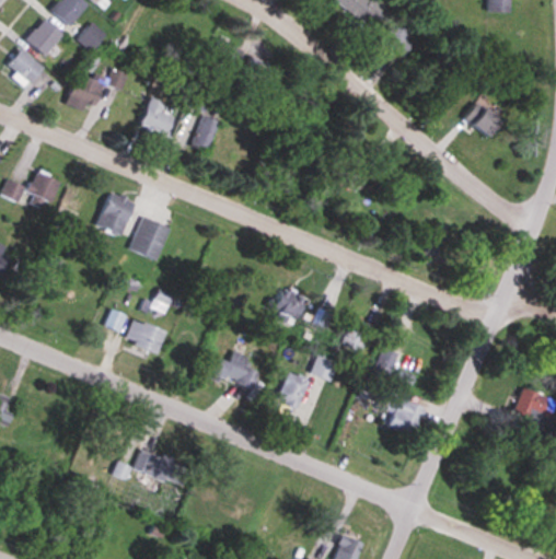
[(68,25),(85,4),(80,0),(58,0),(50,10),(68,25)]
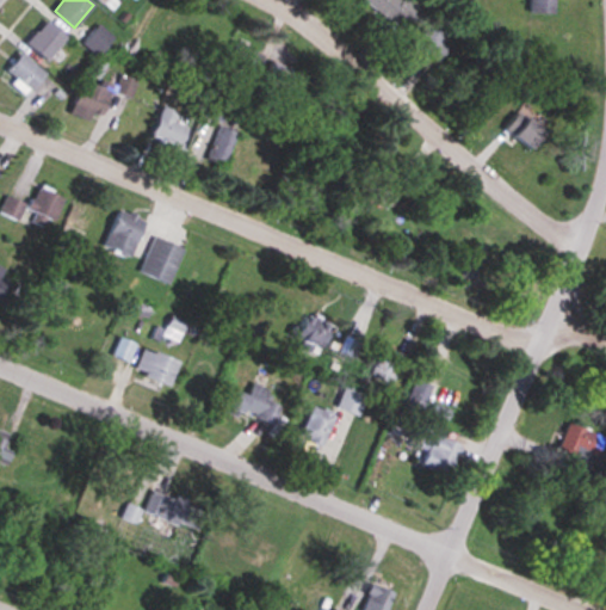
[(421,13),(413,0),(406,0),(399,5),(396,0),(370,0),(382,22),(400,12),(406,22),(421,13)]
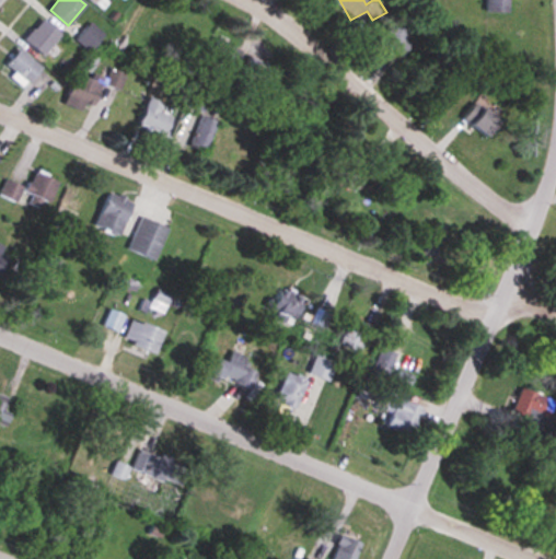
[(487,0),(487,12),(510,12),(509,0),(487,0)]
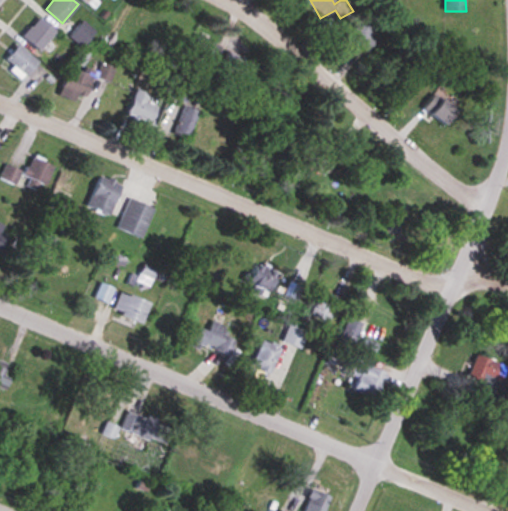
[(23,36),(39,51),(56,31),(40,17),(23,36)]
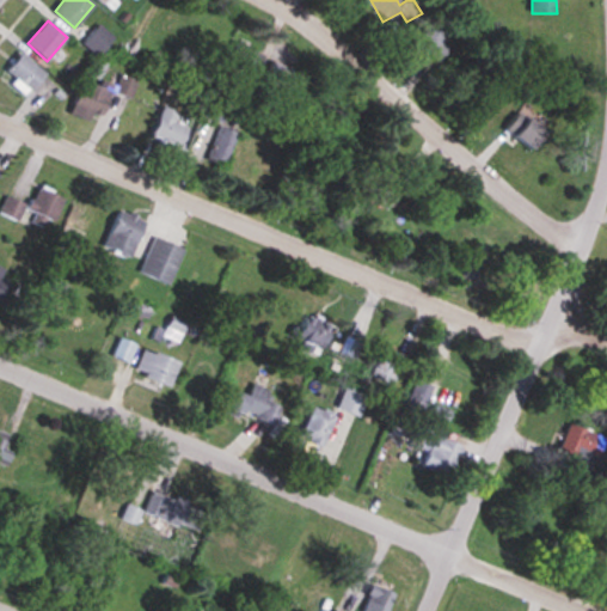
[(448,48),(443,47),(449,29),(427,22),(417,49),(445,59),(448,48)]
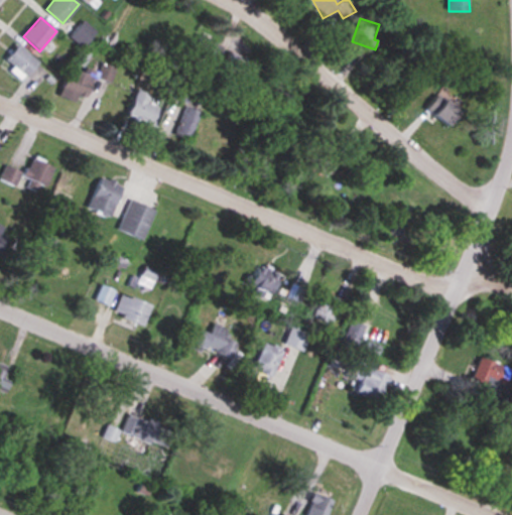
[(97,29),(84,20),(72,37),(84,46),(97,29)]
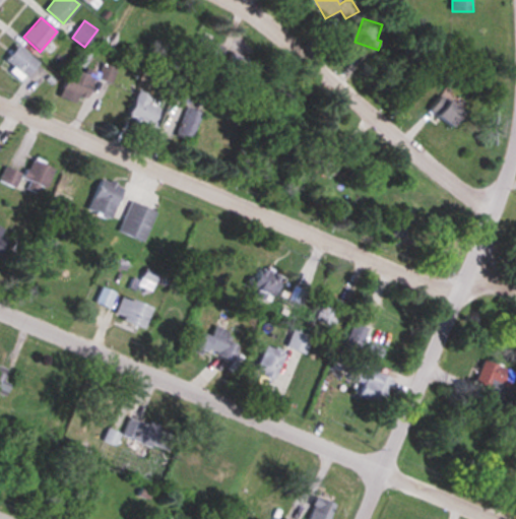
[(227,46),(202,35),(194,52),(218,63),(227,46)]
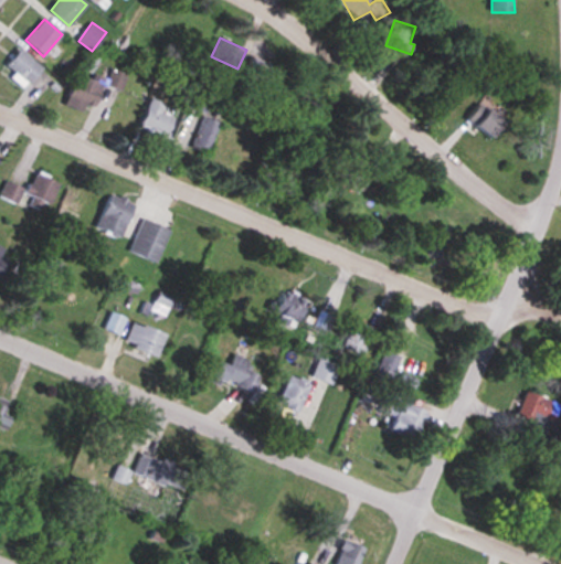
[(108,51),(102,45),(95,54),(101,60),(108,51)]
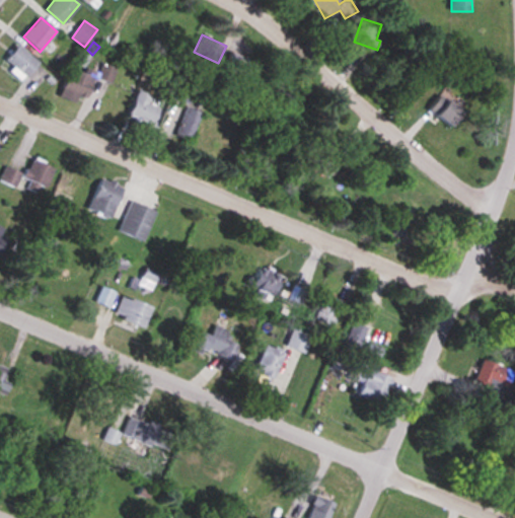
[(39,63),(21,46),(5,62),(22,80),(39,63)]
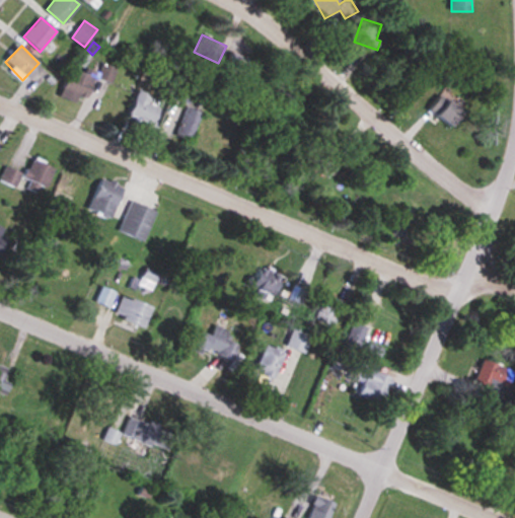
[(226,67),(244,74),(250,58),(232,51),(226,67)]
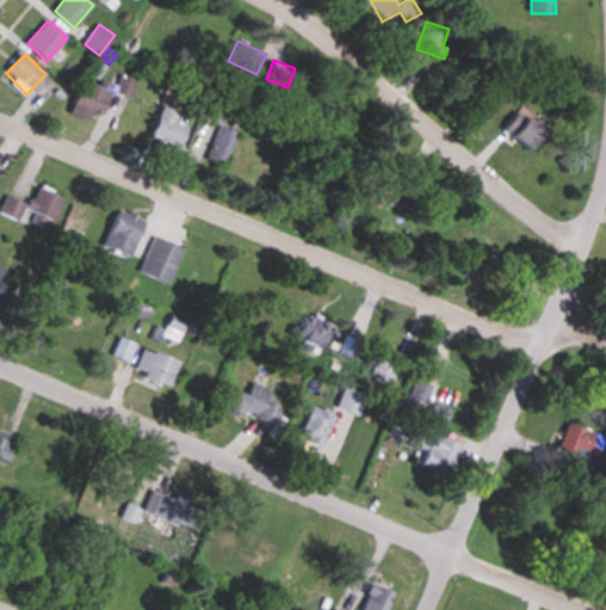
[(84,79),(70,112),(99,123),(112,90),(131,97),(138,80),(123,74),(118,86),(105,81),(103,86),(84,79)]
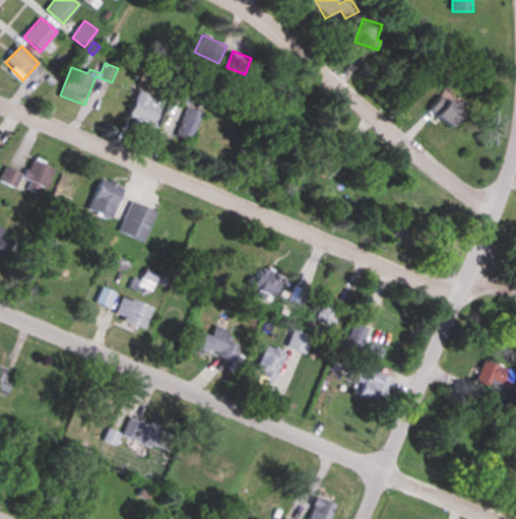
[(153,94),(139,88),(129,114),(154,124),(162,108),(149,103),(153,94)]
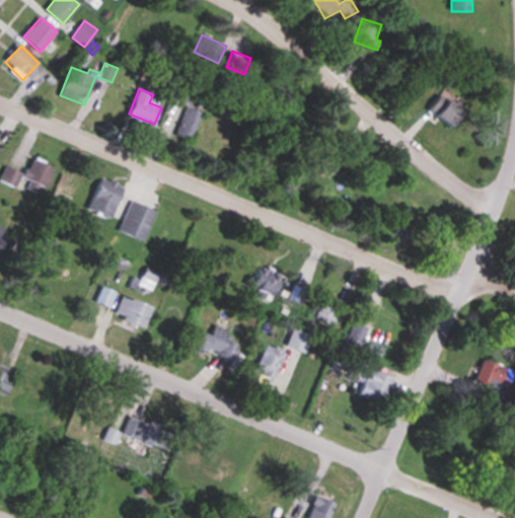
[(451,126),(460,109),(442,98),(432,115),(451,126)]
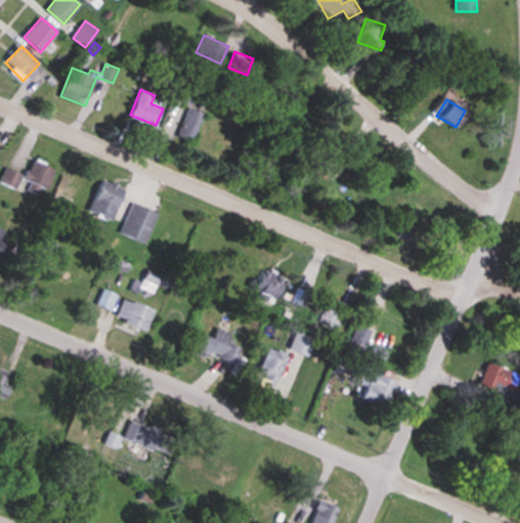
[(193,140),(205,113),(190,106),(179,134),(193,140)]
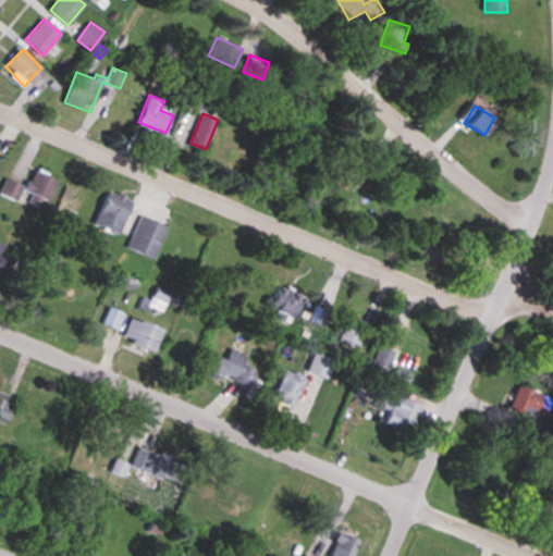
[(1,193),(21,202),(23,199),(45,210),(60,178),(38,168),(28,187),(9,176),(1,193)]
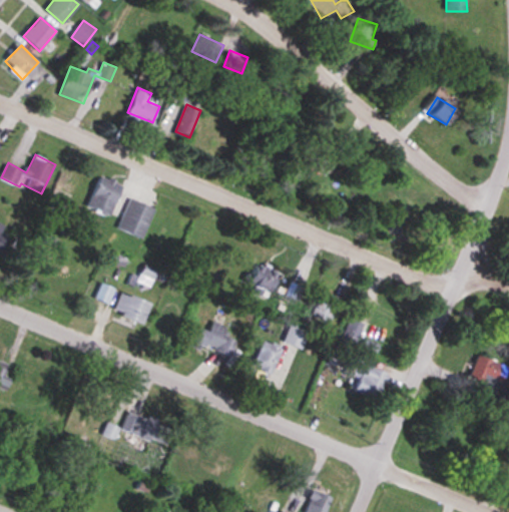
[(109,215),(122,184),(101,174),(87,206),(109,215)]
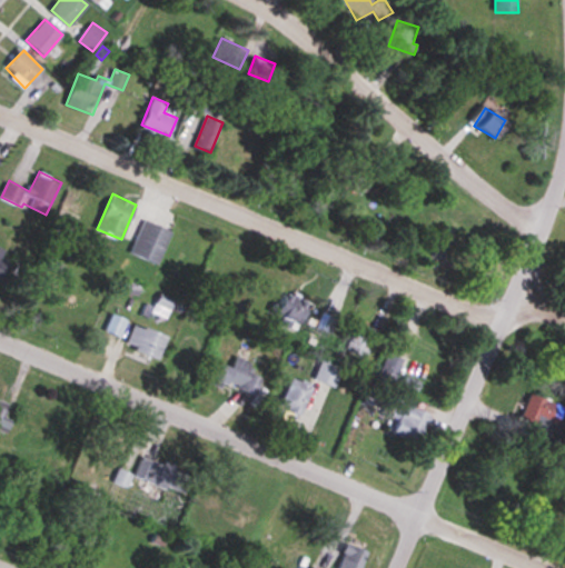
[(174,231),(146,219),(131,252),(159,265),(174,231)]
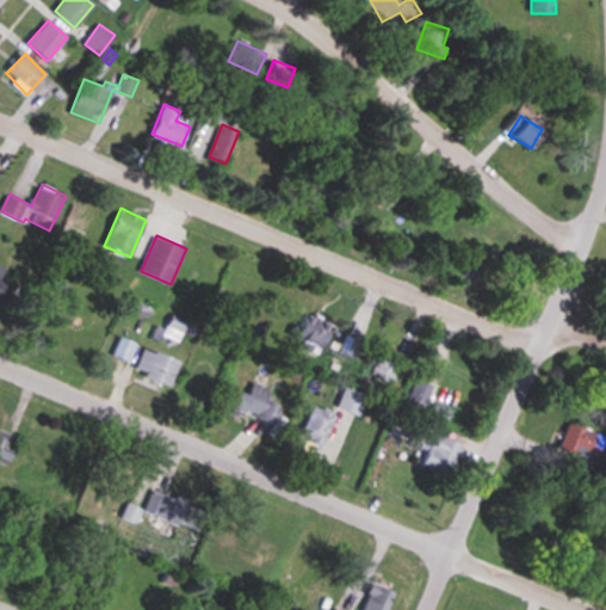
[(55,259),(68,263),(74,246),(61,241),(55,259)]
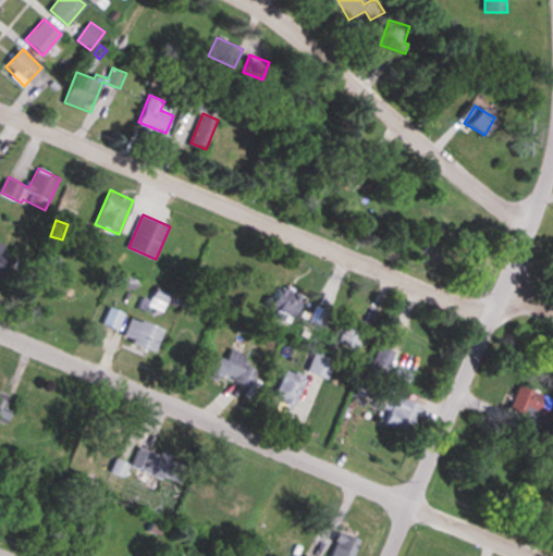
[(0,267),(9,248),(0,244),(0,267)]
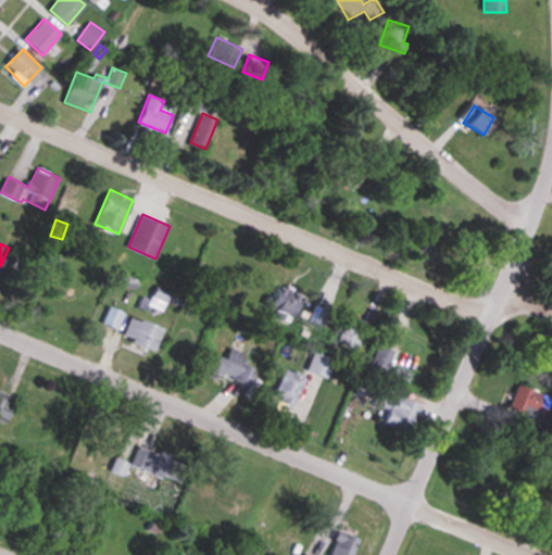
[(265,301),(281,320),(302,303),(286,284),(265,301)]
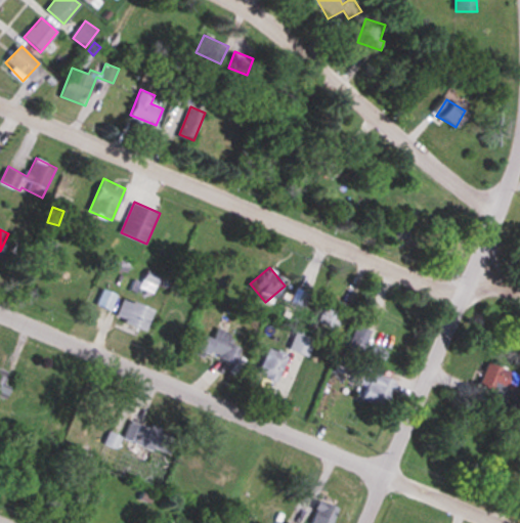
[(112,310),(120,296),(106,289),(98,303),(112,310)]
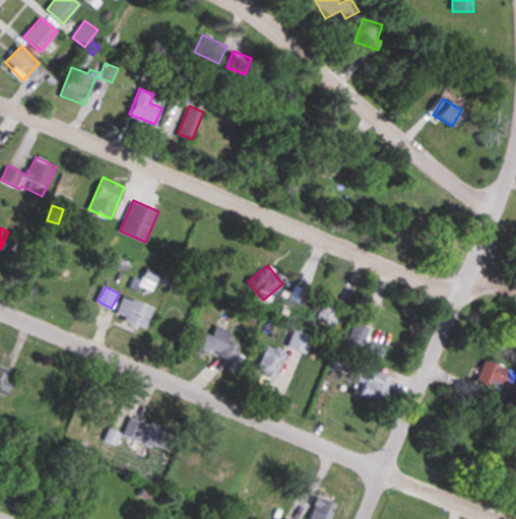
[(154,308),(125,295),(116,316),(145,329),(154,308)]
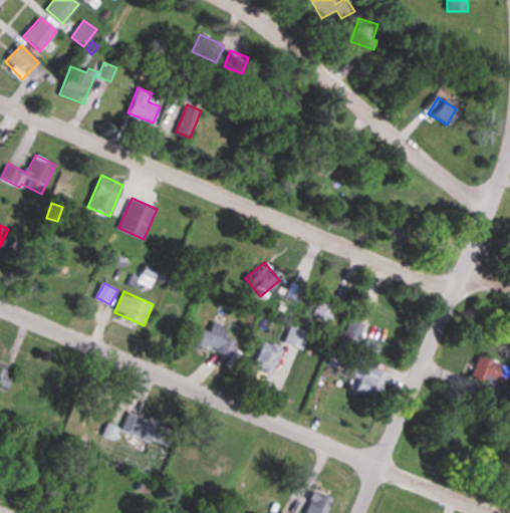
[(341,298),(322,291),(312,315),(330,323),(341,298)]
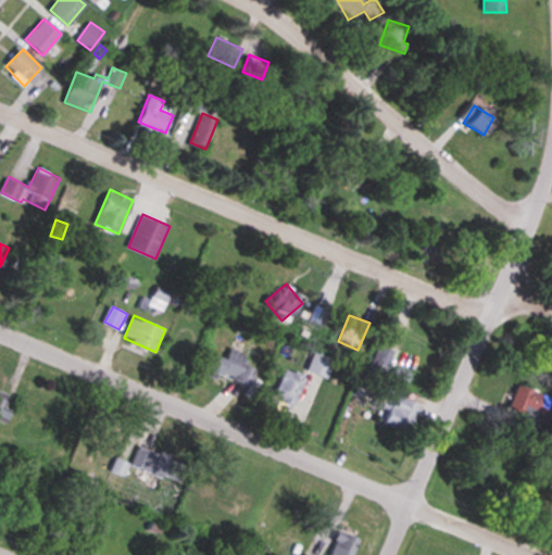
[(396,352),(381,344),(369,368),(385,376),(396,352)]
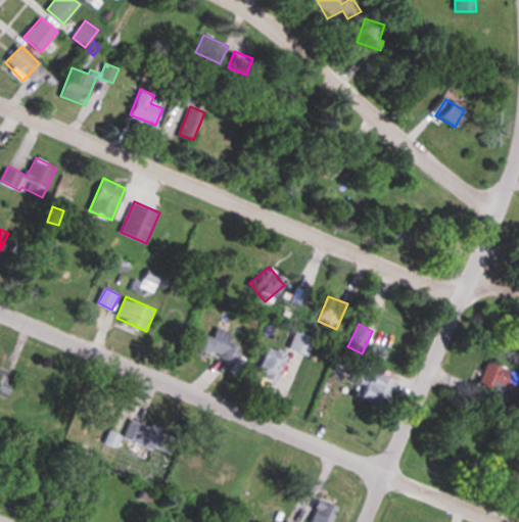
[(244,347),(232,342),(235,334),(219,327),(214,338),(199,332),(192,350),(206,357),(208,351),(237,364),(244,347)]
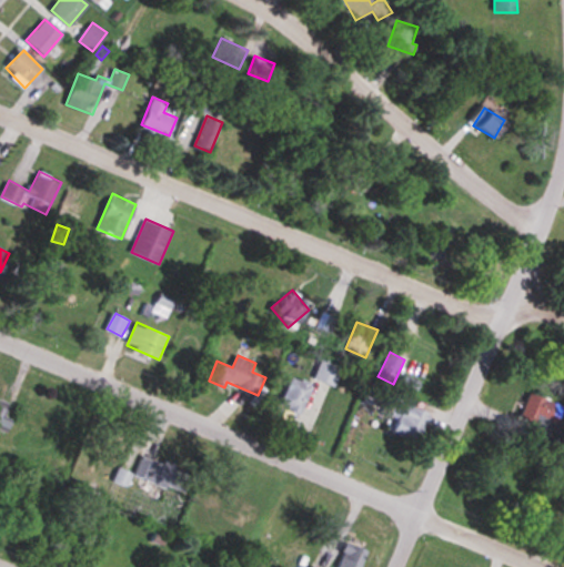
[(280,405),(302,415),(314,386),(293,376),(280,405)]
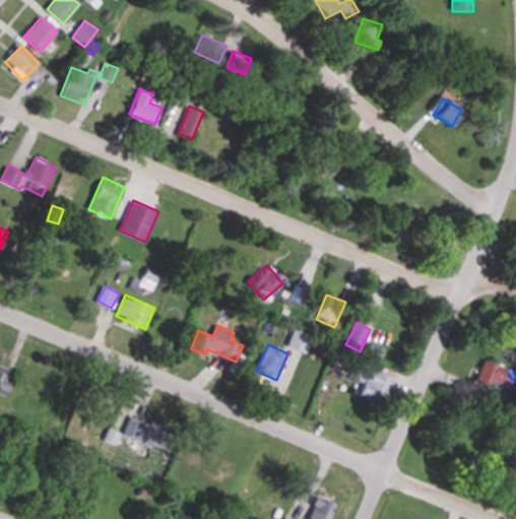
[(385,405),(395,378),(370,369),(372,362),(356,355),(348,377),(365,382),(360,396),(385,405)]
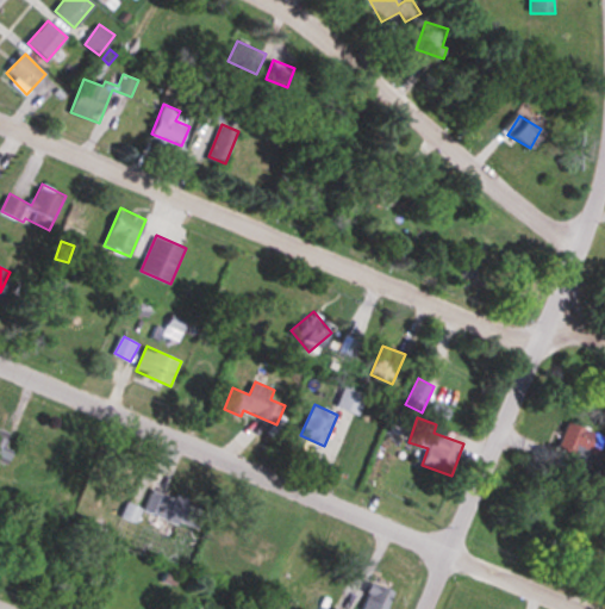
[(562,447),(592,461),(604,437),(574,422),(562,447)]
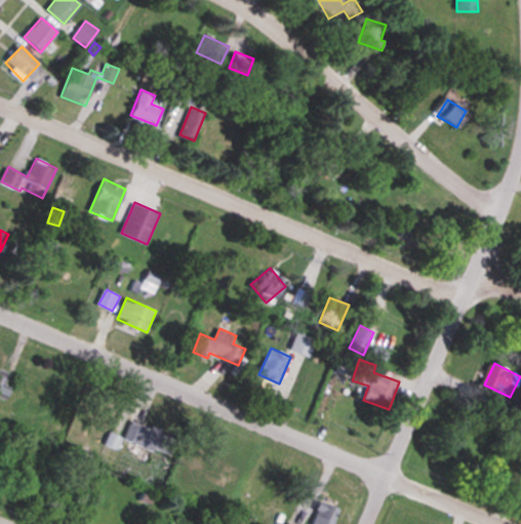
[(0,394),(6,397),(11,386),(6,384),(10,372),(0,368),(0,394)]
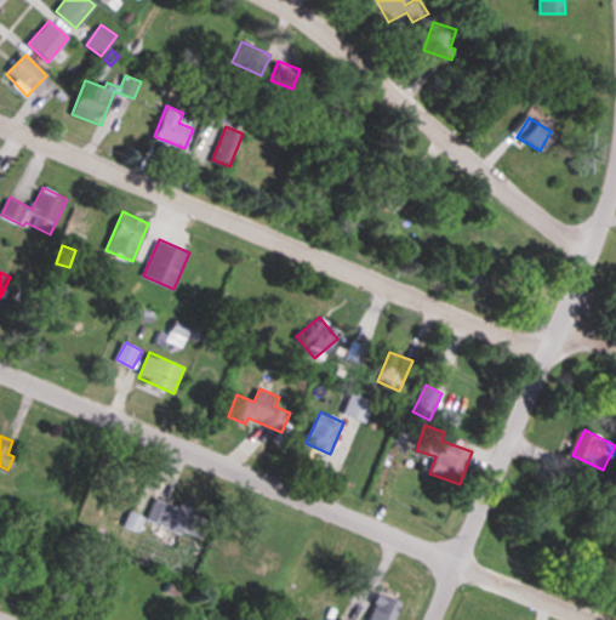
[(149,518),(204,541),(214,519),(159,496),(149,518)]
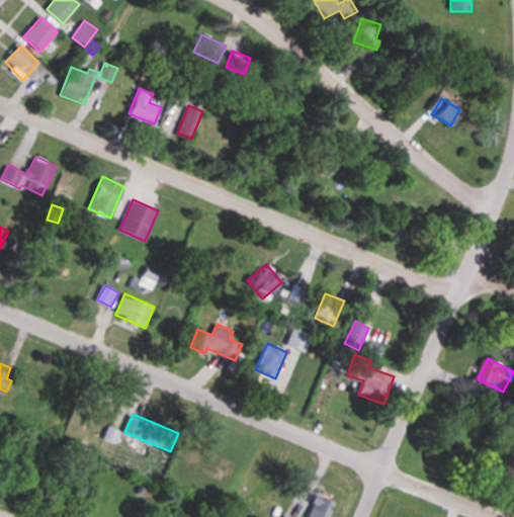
[(205,463),(196,458),(189,469),(198,475),(205,463)]
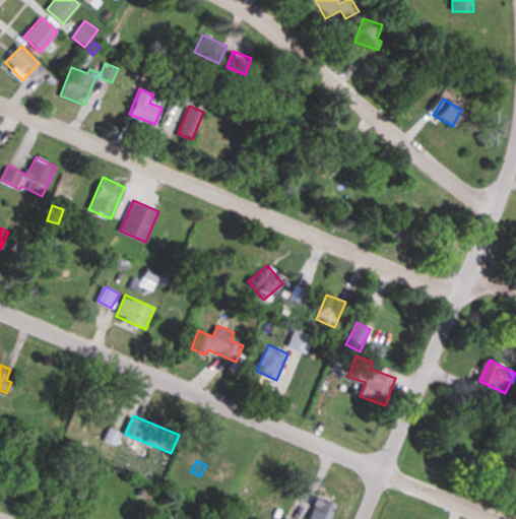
[(311,518),(331,518),(334,502),(315,498),(311,518)]
